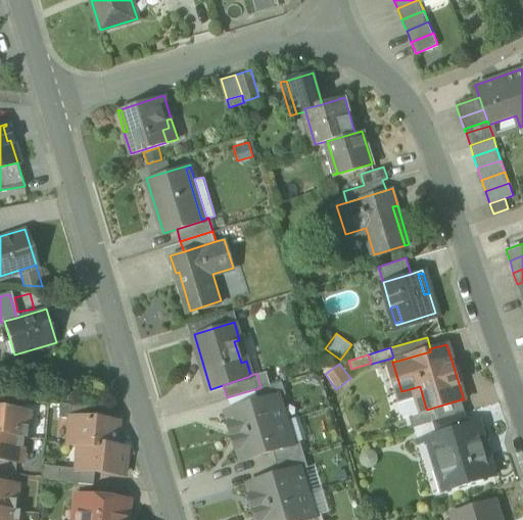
[(282,381),(260,387),(254,389),(257,400),(276,395),(276,396),(286,393),(282,381)]
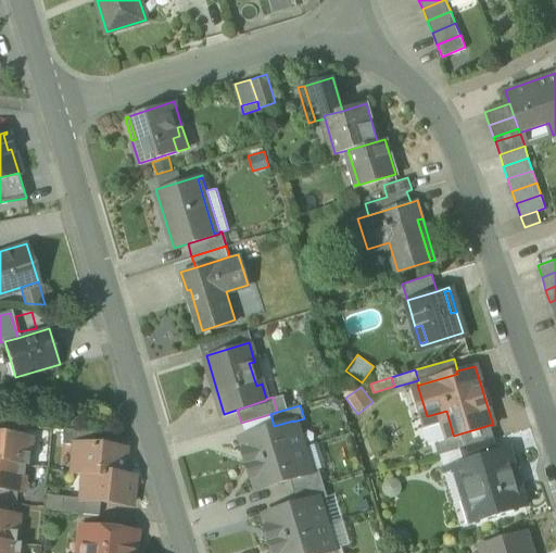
[(241,423),(245,435),(274,426),(270,414),(241,423)]
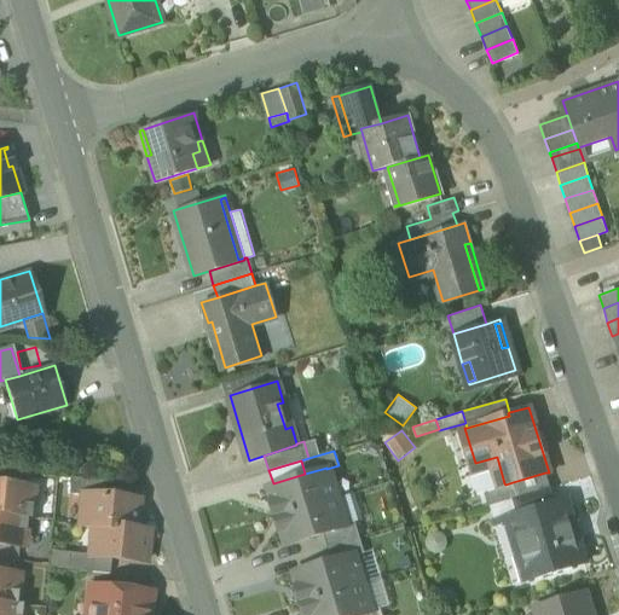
[(271,502),(275,515),(339,495),(335,483),(330,481),(327,469),(327,468),(305,474),(273,483),(271,485),(268,488),(272,499),(271,502)]
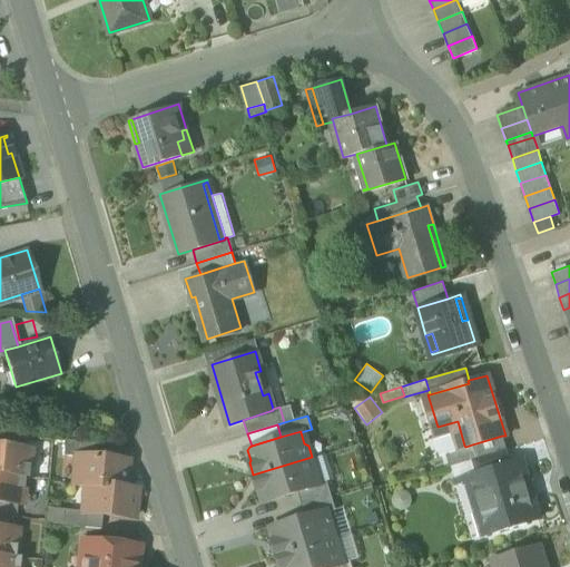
[(0,446),(26,448),(27,436),(0,432),(0,446)]
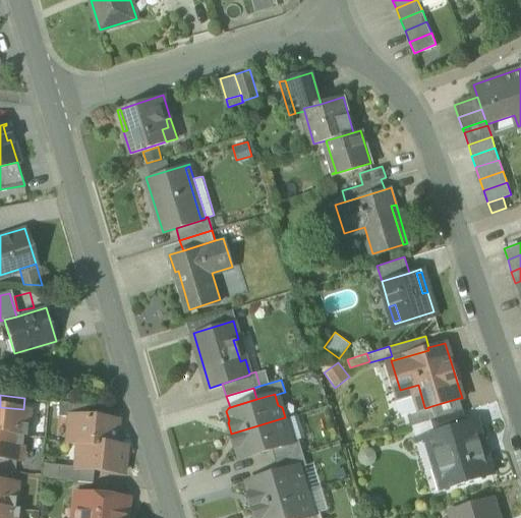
[(436,417),(463,409),(459,398),(431,406),(436,417)]
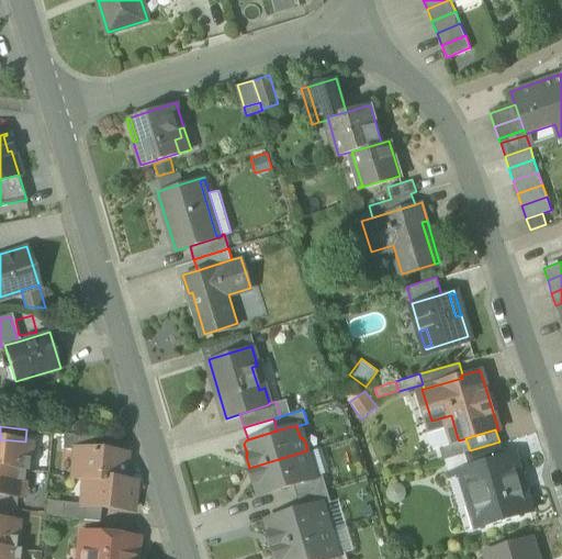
[(75,448),(94,449),(96,436),(64,433),(62,448),(75,449),(75,448)]
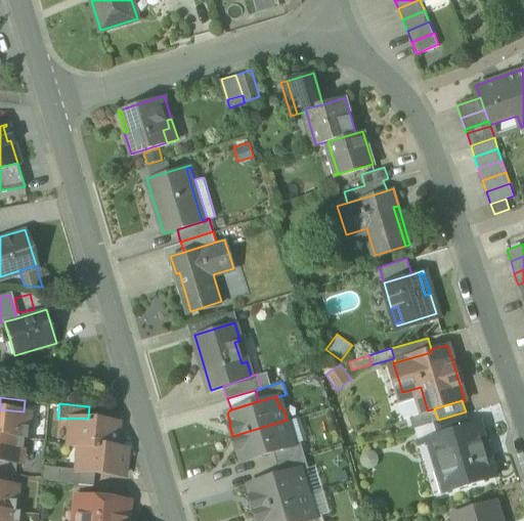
[(412,428),(435,421),(438,420),(434,408),(428,410),(427,409),(408,415),(412,428)]
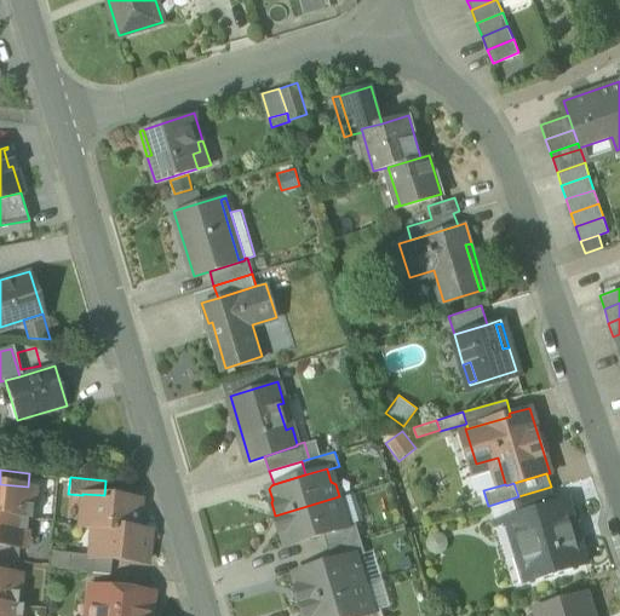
[(0,513),(26,517),(29,517),(30,505),(27,499),(28,487),(0,484),(0,513)]
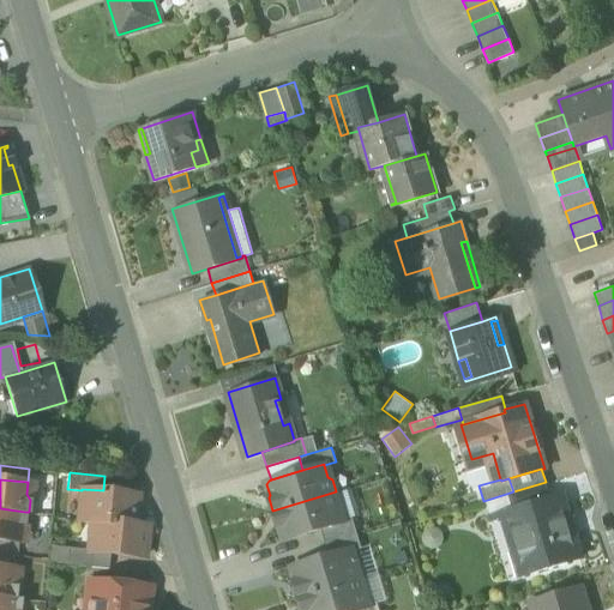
[(546,482),(513,491),(510,493),(515,508),(551,497),(546,482)]
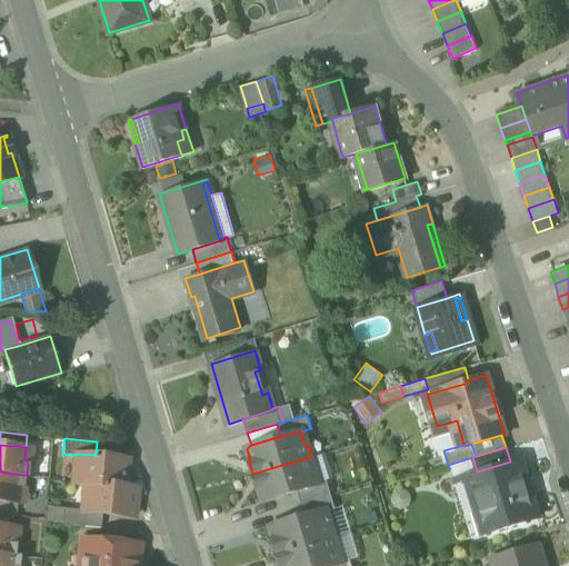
[(316,483),(317,482),(327,479),(333,477),(326,452),(311,456),(315,467),(312,472),(316,483)]
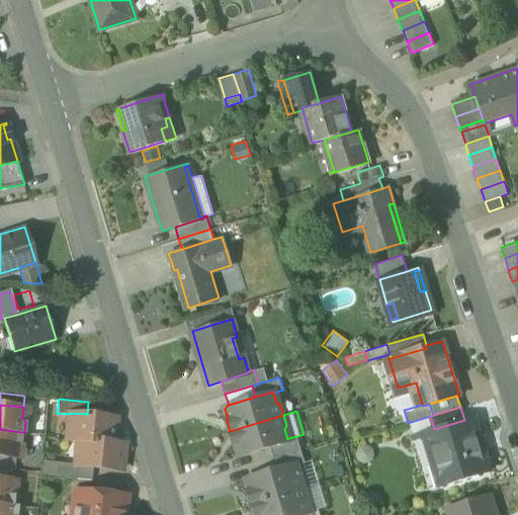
[(67,438),(77,439),(112,443),(115,417),(87,414),(69,413),(69,414),(67,438)]
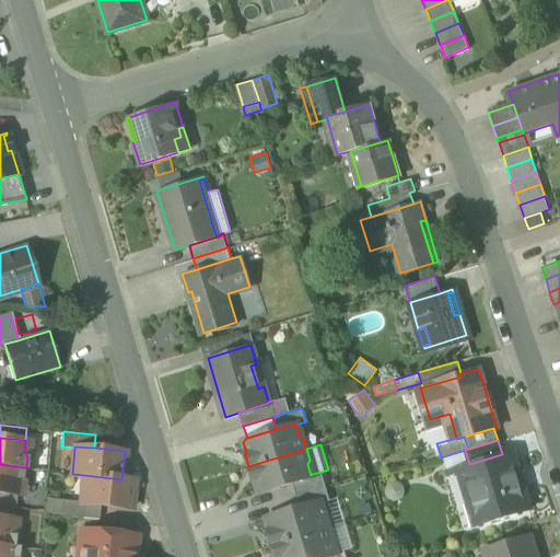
[(310,460),(306,449),(248,466),(253,478),(255,480),(258,489),(261,491),(292,482),(311,476),(311,475),(307,464),(310,460)]
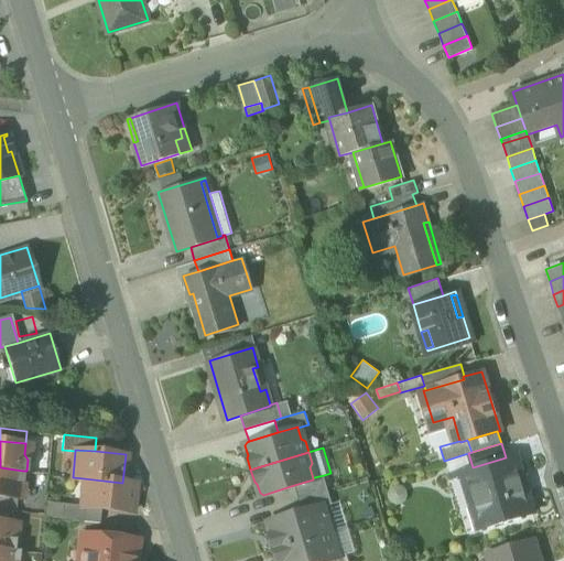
[(472,505),(478,528),(533,511),(516,454),(506,457),(473,467),(467,470),(477,503),(472,505)]
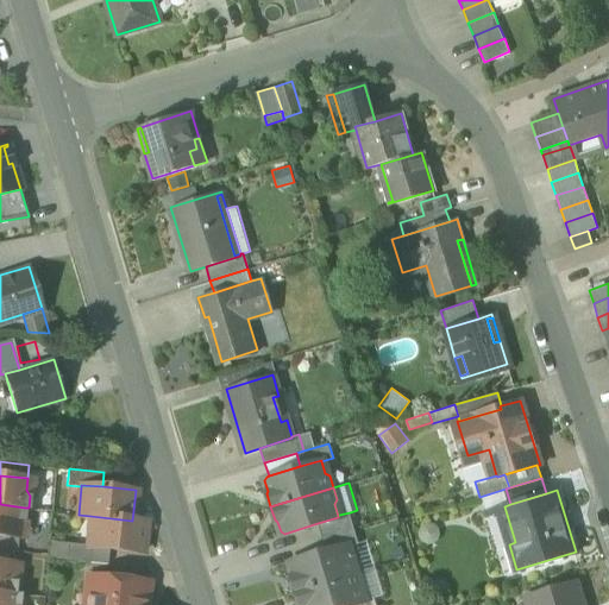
[(24,520),(25,508),(0,504),(0,534),(18,536),(19,524),(24,520)]
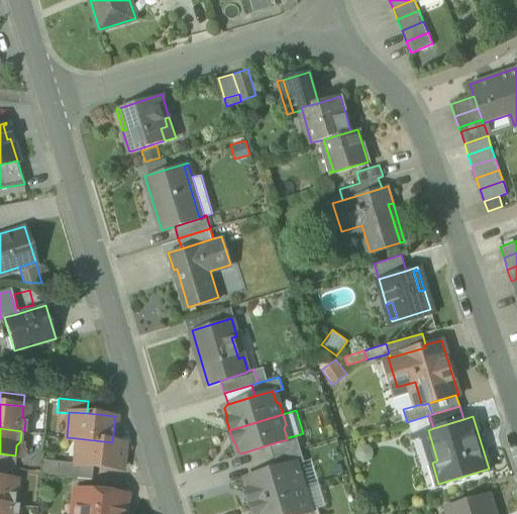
[(270,444),(274,456),(300,448),(297,435),(288,437),(287,438),(287,439),(270,444)]
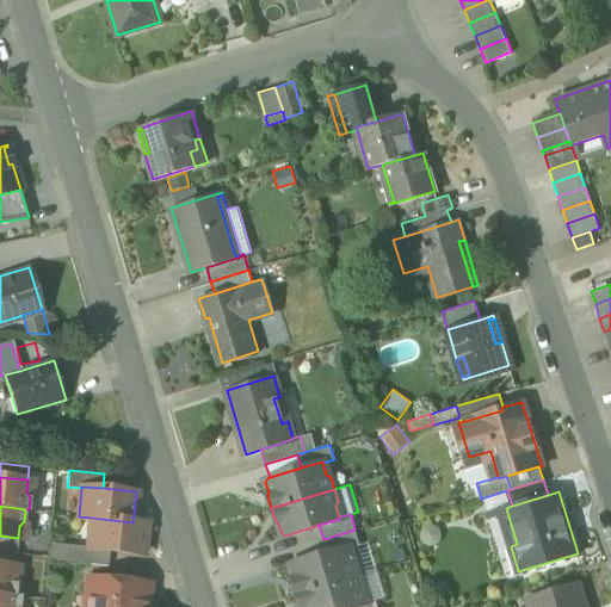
[(146,524),(133,522),(91,518),(88,546),(88,547),(109,550),(142,553),(146,524)]
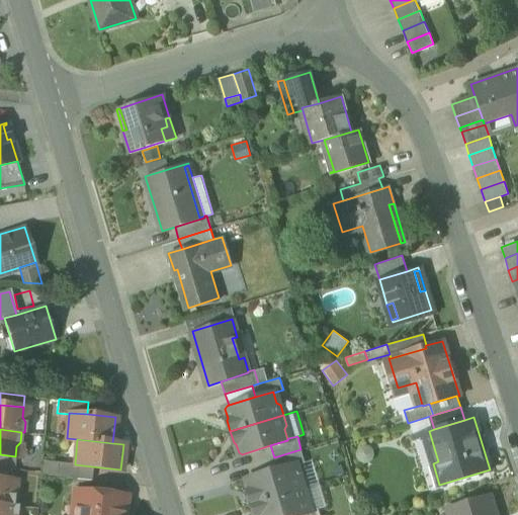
[(305,461),(300,449),(274,457),(277,468),(294,463),(294,464),(305,461)]
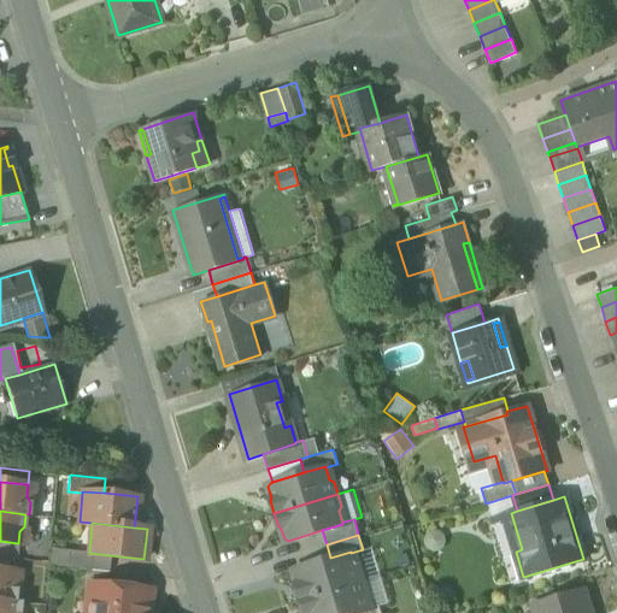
[(0,541),(0,555),(17,558),(18,543),(0,541)]
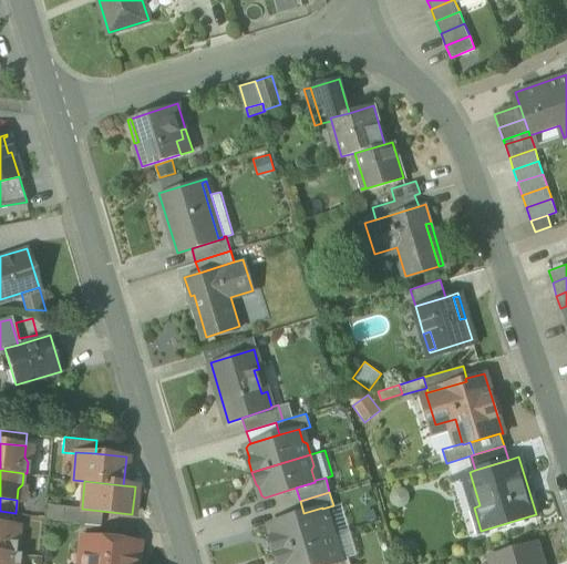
[(44,520),(60,521),(61,505),(45,503),(44,520)]
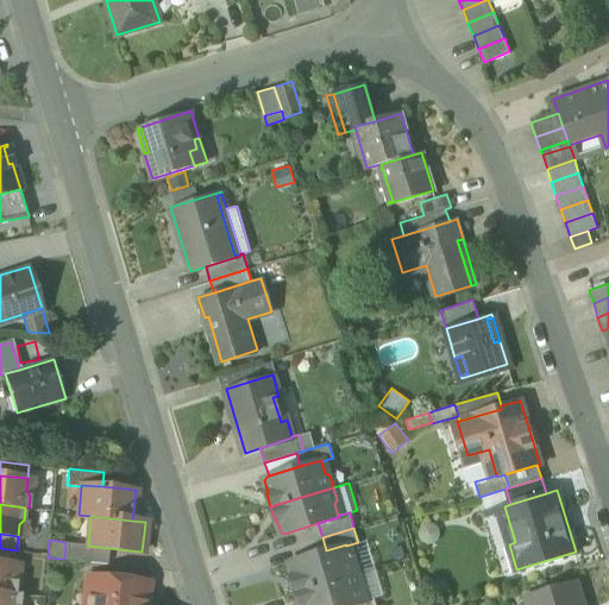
[(355,560),(358,572),(376,566),(368,540),(358,542),(346,546),(350,558),(355,560)]
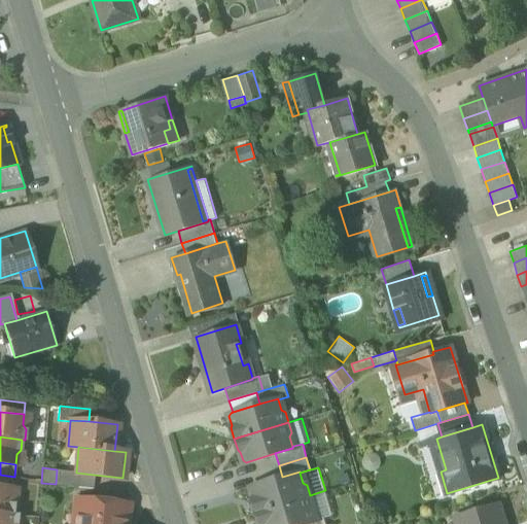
[(56,484),(93,488),(94,475),(76,473),(76,472),(57,469),(56,484)]
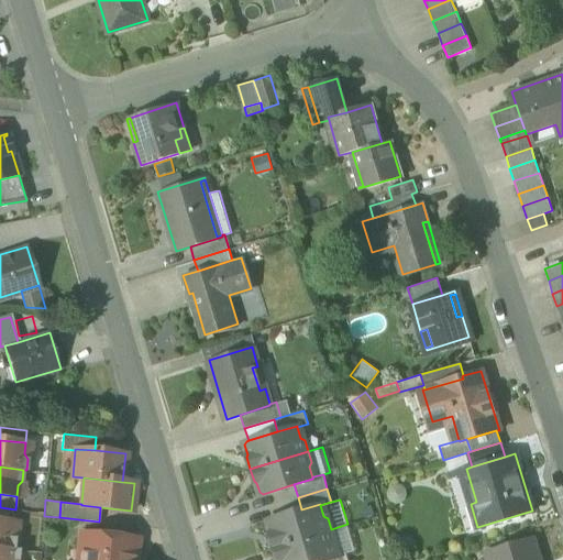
[(269,535),(273,547),(331,529),(328,518),(323,516),(320,505),(320,504),(301,509),(271,519),(268,523),(271,531),(269,535)]
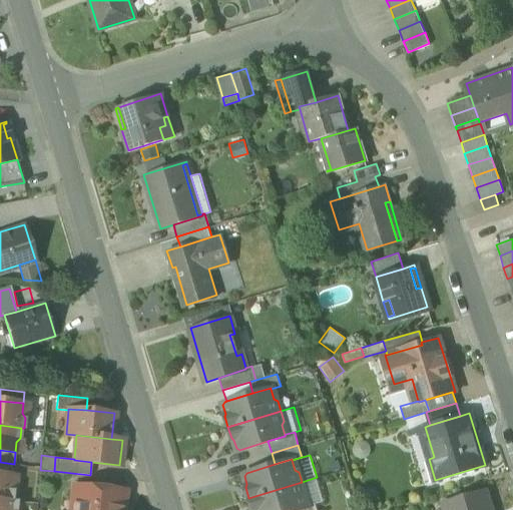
[(12,477),(14,464),(0,462),(0,474),(11,476),(10,477),(12,477)]
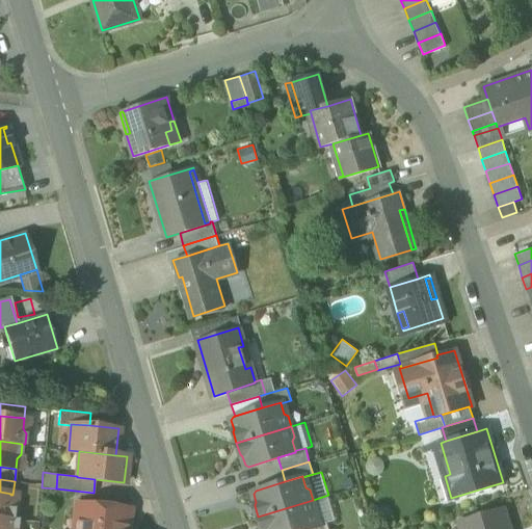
[(0,517),(14,519),(15,508),(10,504),(10,495),(11,494),(0,492),(0,517)]
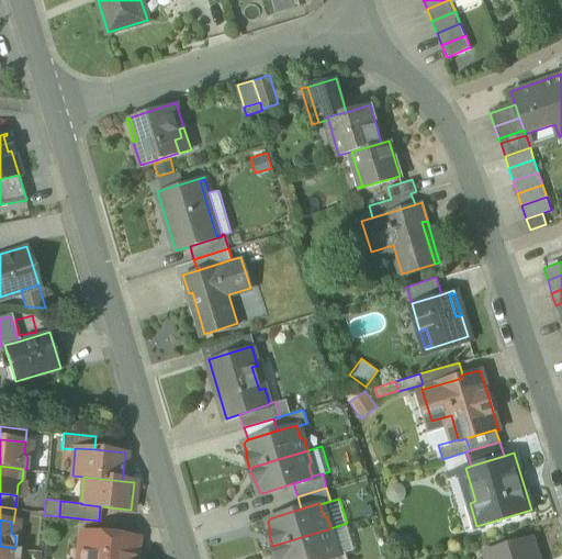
[(110,535),(136,538),(136,537),(137,524),(111,522),(110,535)]
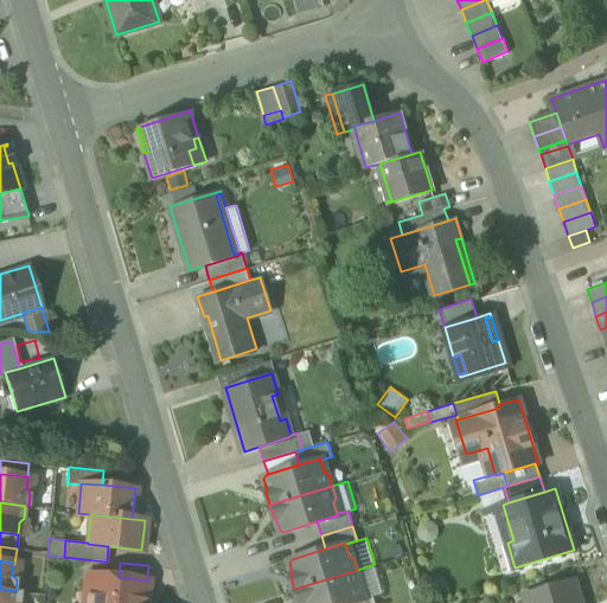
[(362,598),(374,595),(383,591),(375,564),(357,570),(360,582),(358,587),(362,598)]
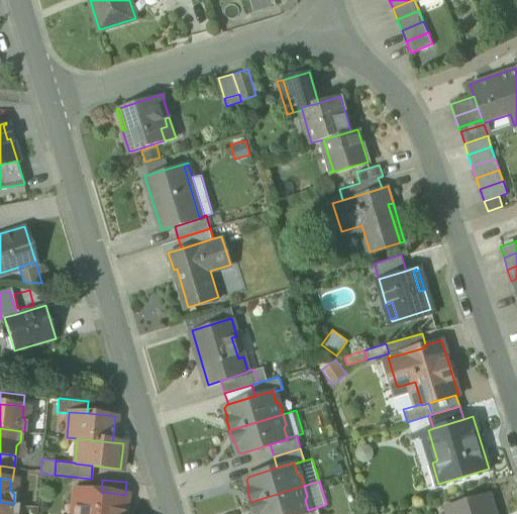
[(307,496),(304,486),(250,502),(254,513),(255,513),(298,513),(308,511),(308,510),(305,500),(307,496)]
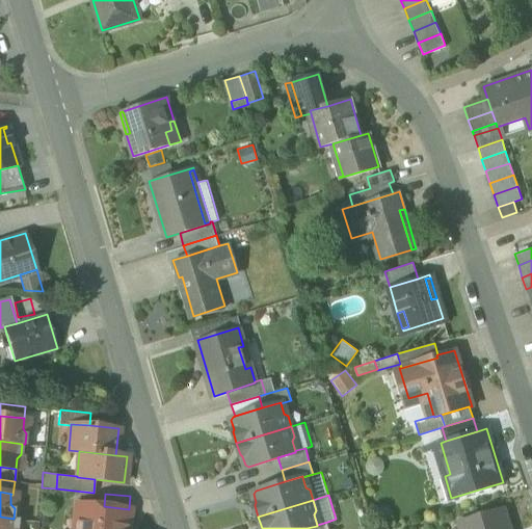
[(74,528),(126,528),(127,525),(129,524),(131,511),(129,509),(104,506),(77,503),(75,505),(73,518),(75,520),(74,528)]
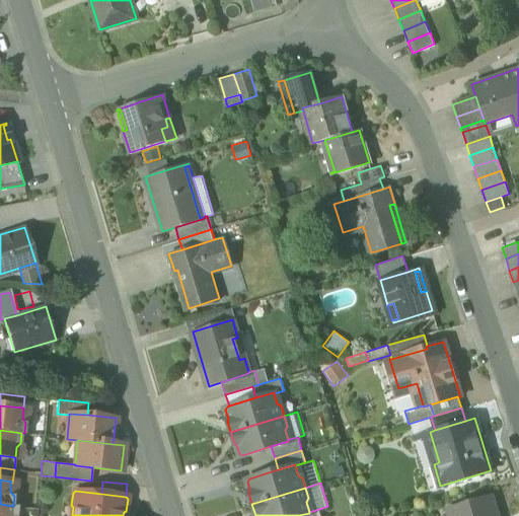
[(496,515),(491,497),(447,510),(448,515),(496,515)]
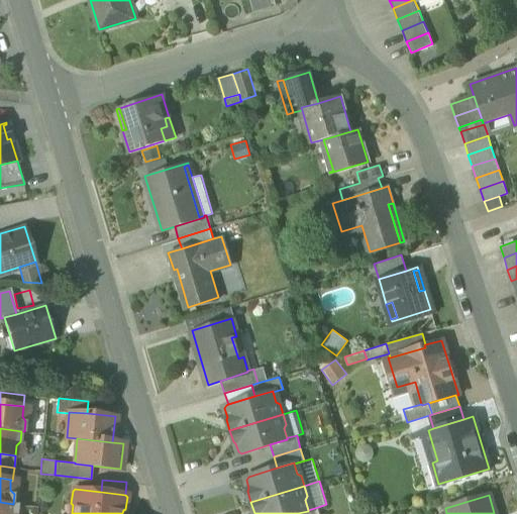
[(16,513),(17,505),(13,504),(0,502),(0,513),(16,513)]
